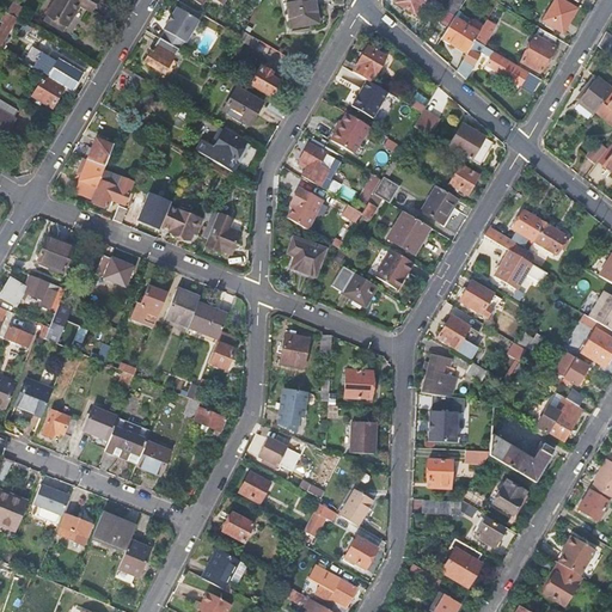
[(93,0),(56,0),(43,20),(53,26),(56,20),(66,26),(80,5),(89,10),(93,0)]
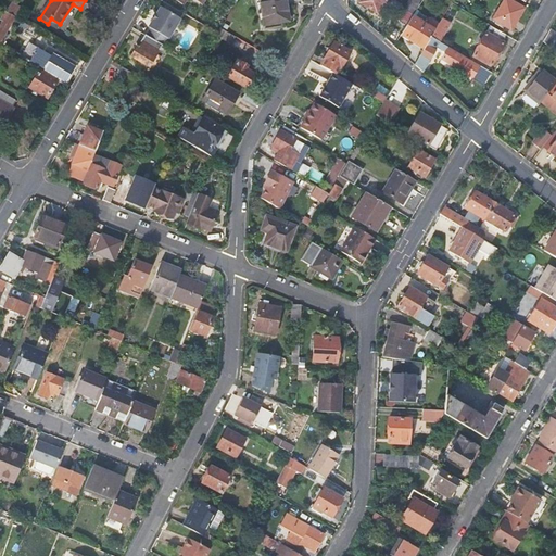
[(287,0),(261,0),(266,24),(287,21),(283,1),(287,0)]
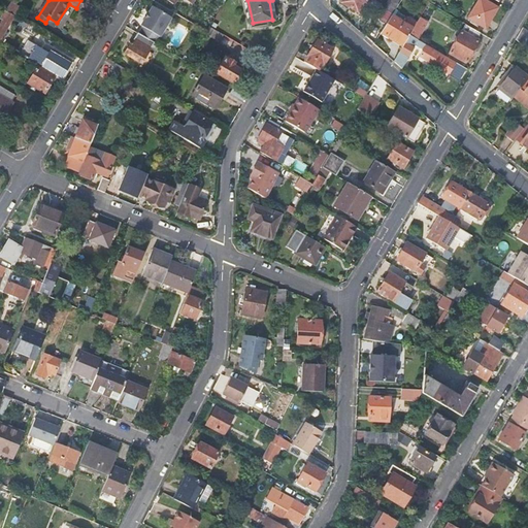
[(349,0),(352,2),(349,7),(358,12),(364,0),(349,0)]
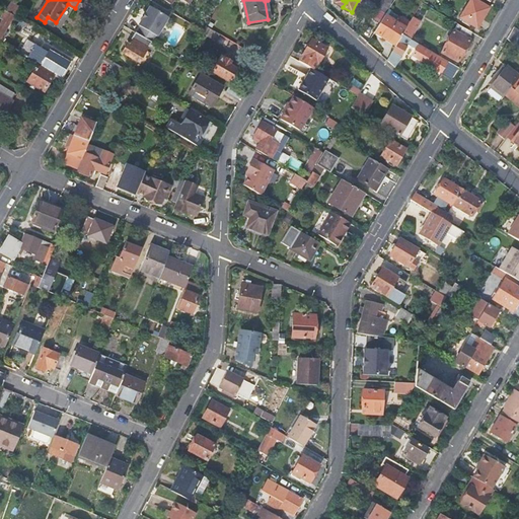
[(382,0),(377,9),(385,14),(393,0),(382,0)]
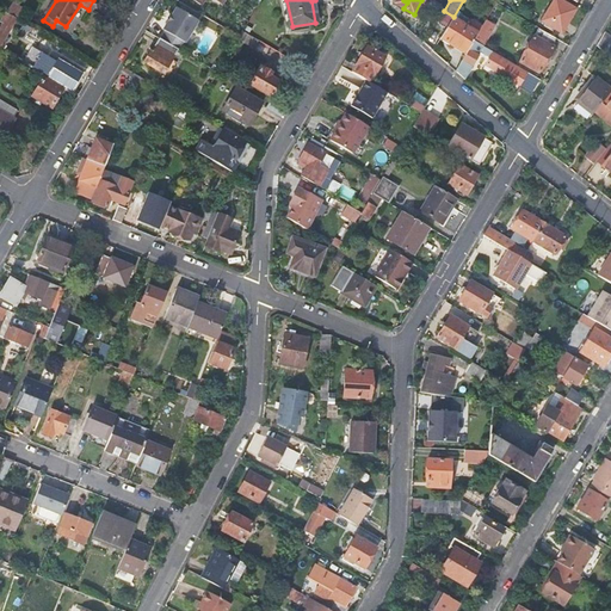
[(559,0),(554,0),(542,22),(562,34),(576,10),(559,0)]
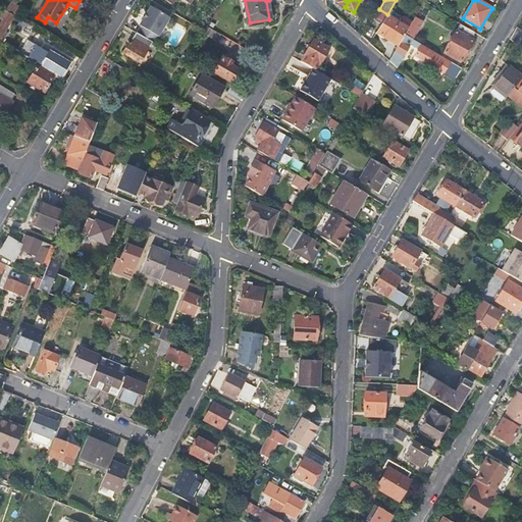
[(154,43),(169,17),(150,6),(140,25),(142,27),(138,34),(139,34),(152,42),(154,43)]
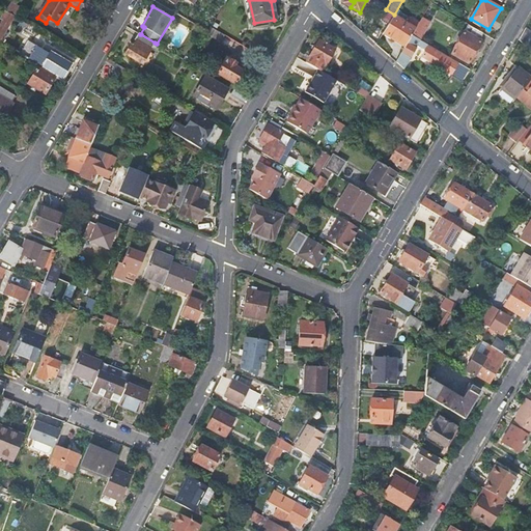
[(0,20),(2,22),(0,24),(0,39),(15,17),(5,11),(0,20)]
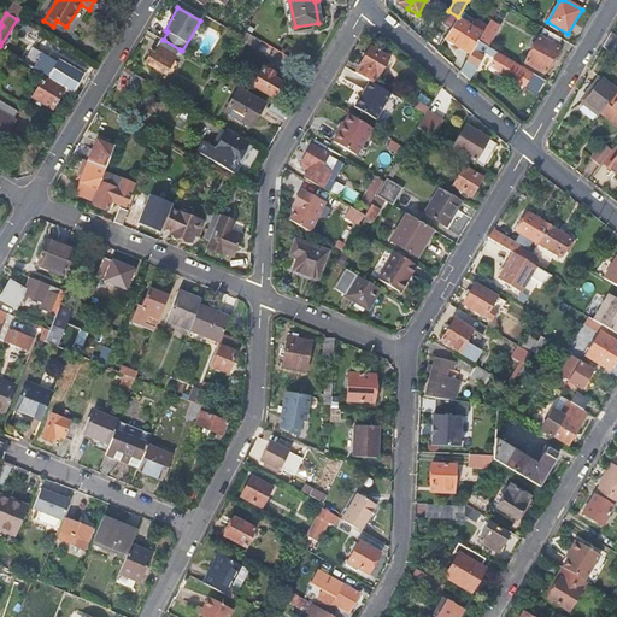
[(458,21),(446,40),(471,56),(480,42),(483,35),(458,21)]
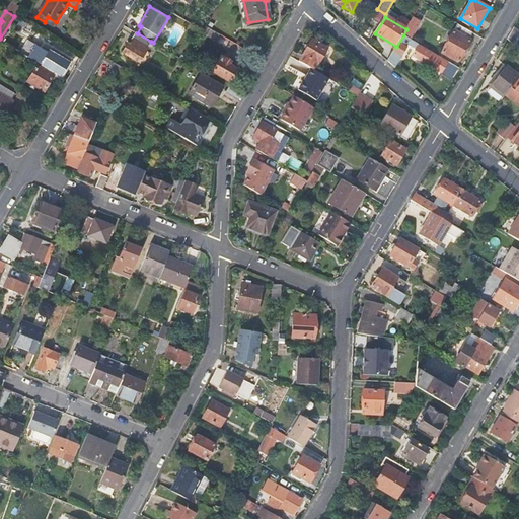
[(456,23),(440,52),(456,62),(468,41),(472,33),(456,23)]
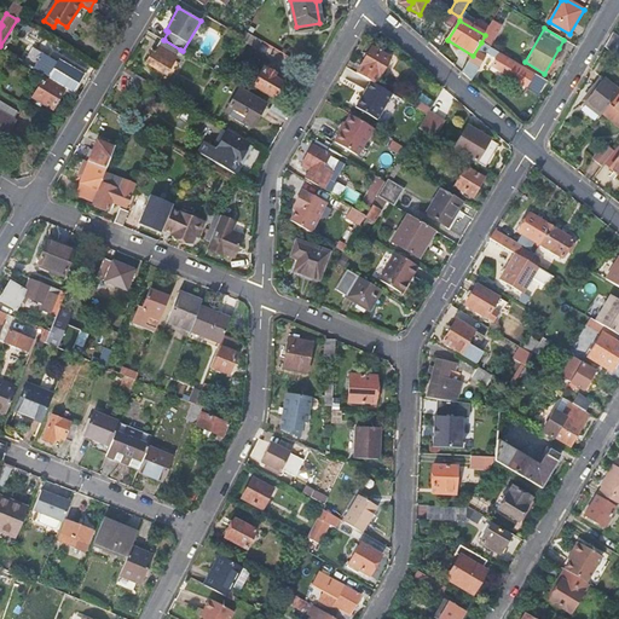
[(243,36),(241,39),(258,48),(262,40),(247,30),(243,36)]
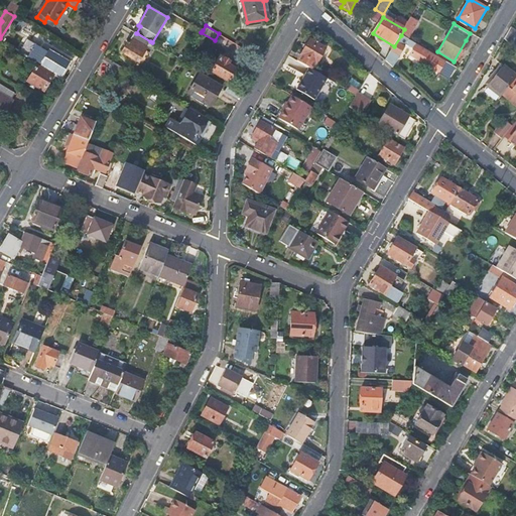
[(515,31),(510,27),(503,38),(515,49),(515,31)]
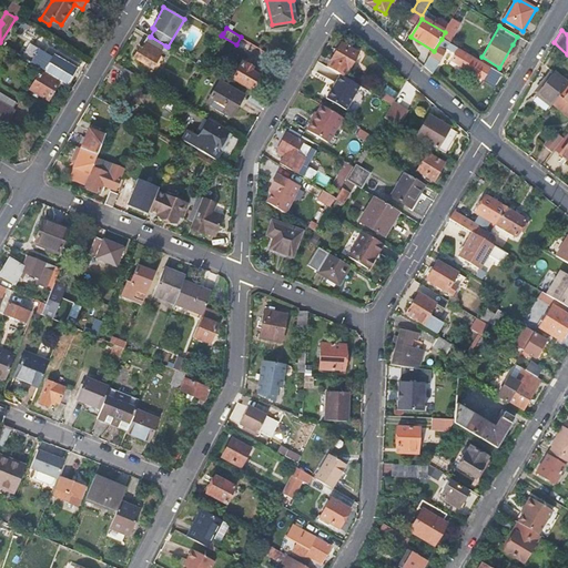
[(445,32),(442,39),(449,43),(454,34),(446,31),(445,32)]
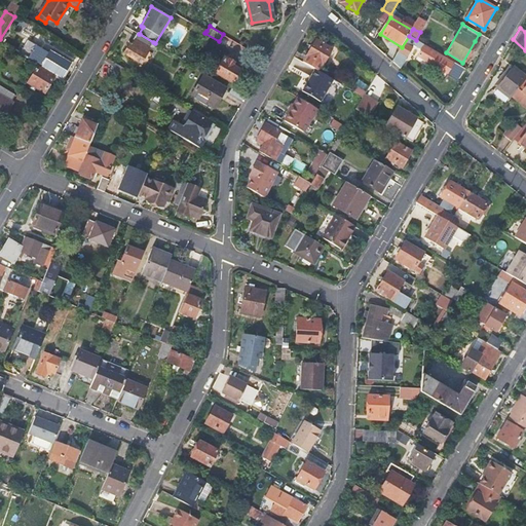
[(4,44),(38,64),(41,66),(41,67),(48,71),(68,82),(69,79),(63,75),(69,64),(49,52),(49,53),(12,32),(4,44)]
